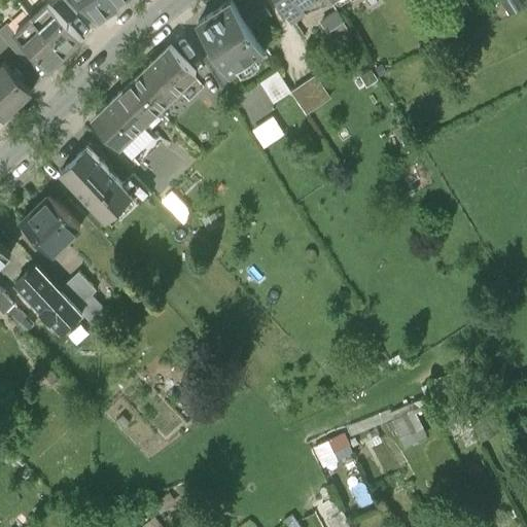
[(49,0),(47,0),(32,15),(66,53),(83,36),(51,1),(49,0)]
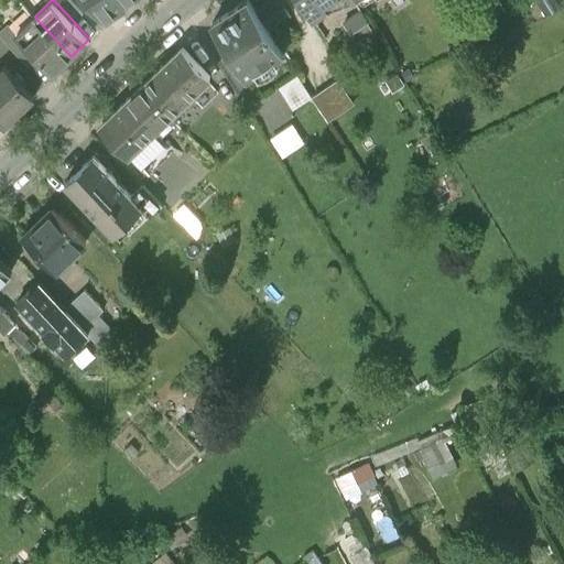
[(88,0),(104,17),(123,4),(122,2),(120,0),(88,0)]
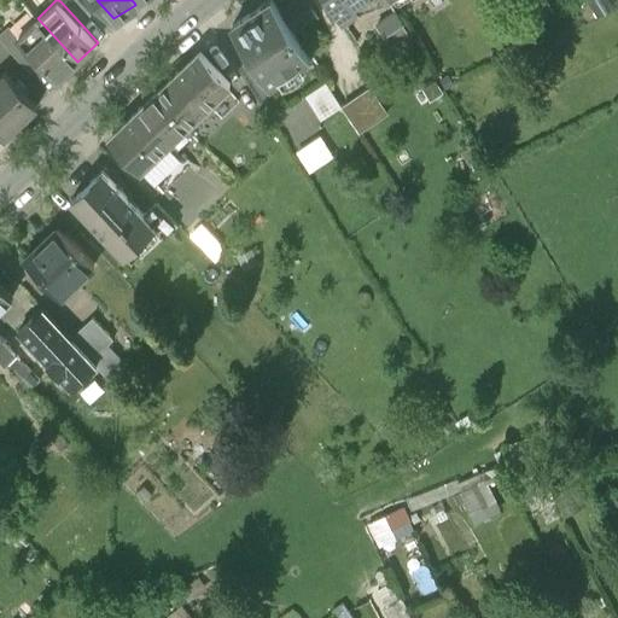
[(272,0),(268,0),(231,24),(269,83),(280,76),(279,74),(298,62),(299,64),(310,57),(293,31),(278,9),(272,0)]
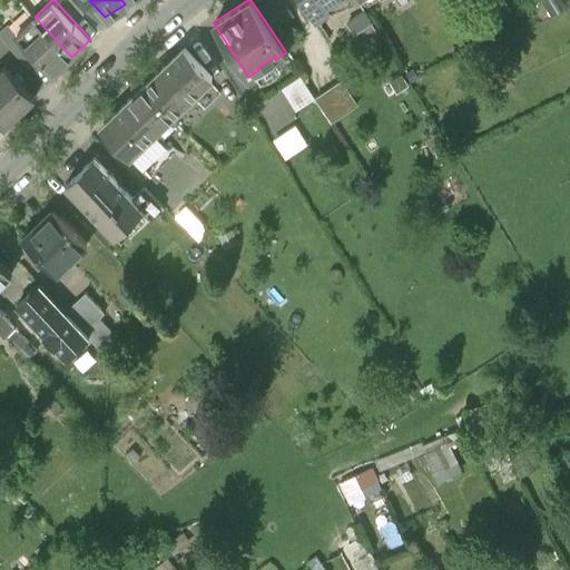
[(282,0),(268,0),(256,8),(271,29),(292,15),(282,0)]
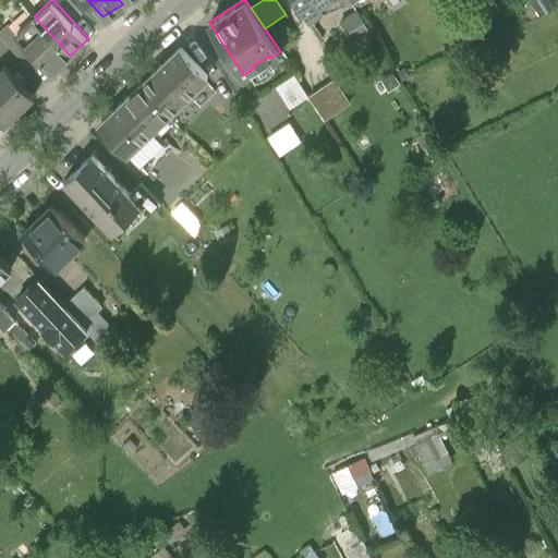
[(319,2),(323,0),(298,0),(308,16),(323,7),(319,2)]
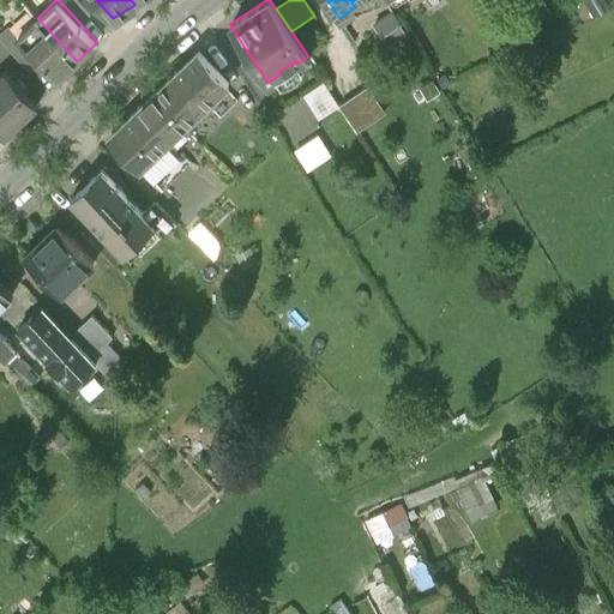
[(607,7),(602,0),(584,0),(595,16),(607,7)]
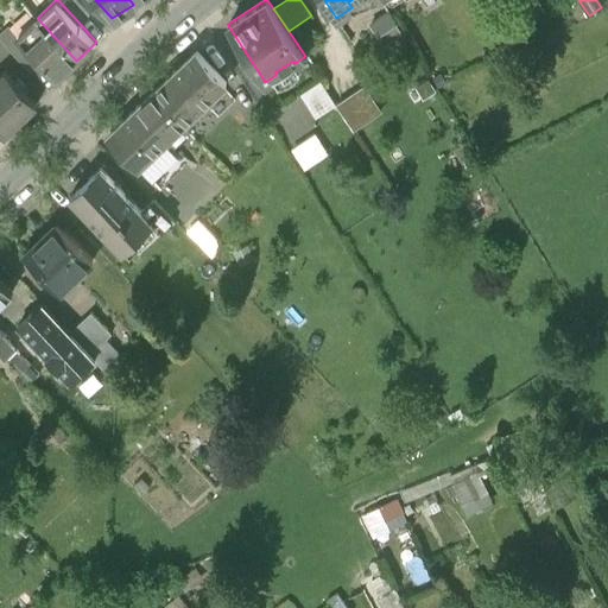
[(396,23),(390,13),(371,25),(377,35),(396,23)]
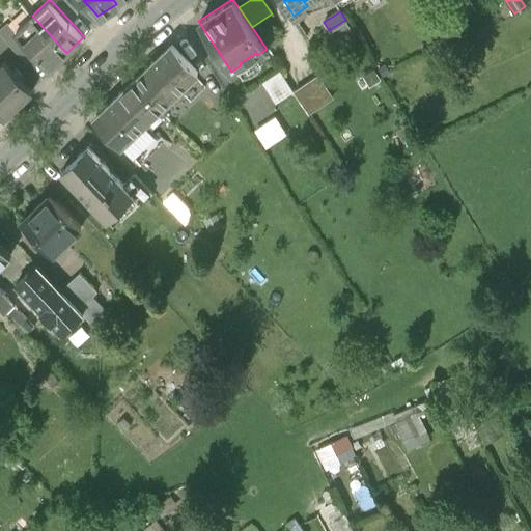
[(50,67),(66,53),(32,16),(17,29),(16,30),(36,52),(50,67)]
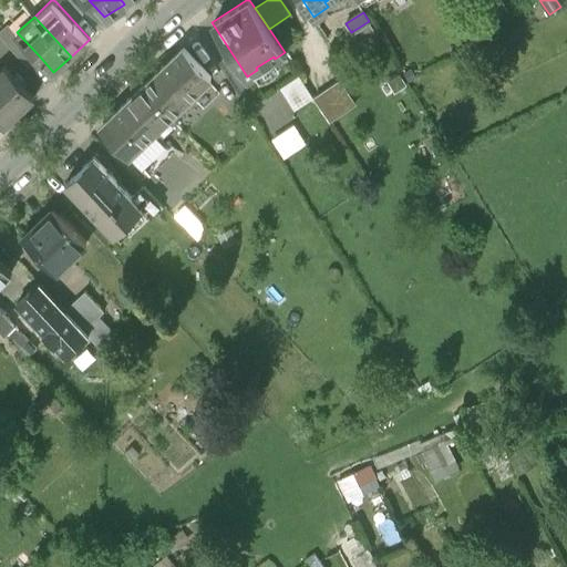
[(17,32),(18,31),(9,22),(0,29),(0,33),(7,43),(28,65),(39,55),(17,32)]
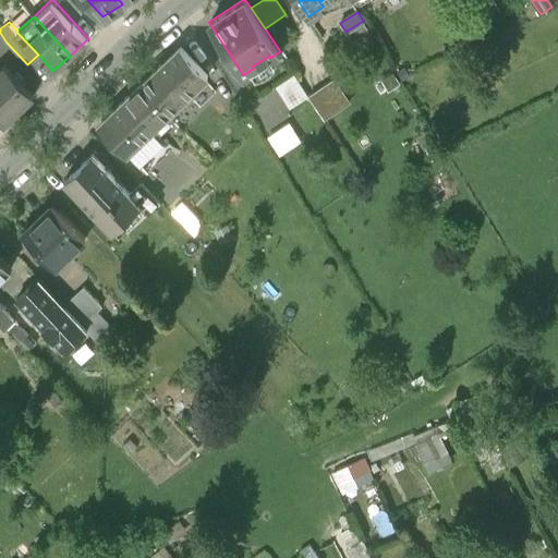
[(180,46),(140,84),(167,112),(207,74),(180,46)]
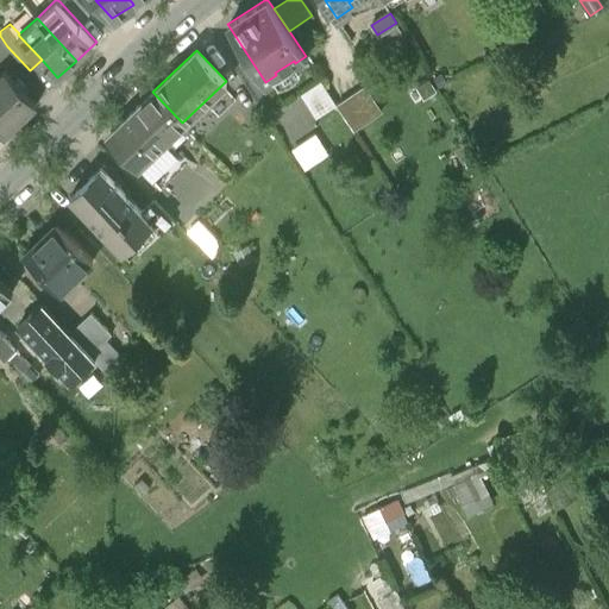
[(37,104),(6,71),(0,76),(0,125),(6,132),(37,104)]
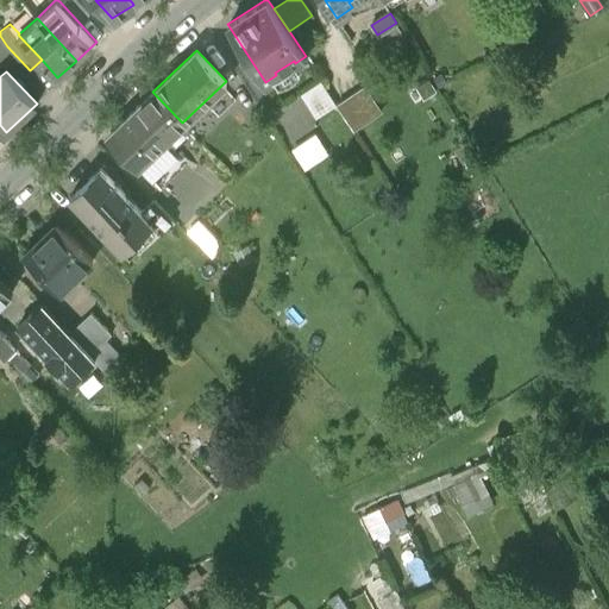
[(435,90),(428,79),(416,87),(424,99),(435,90)]
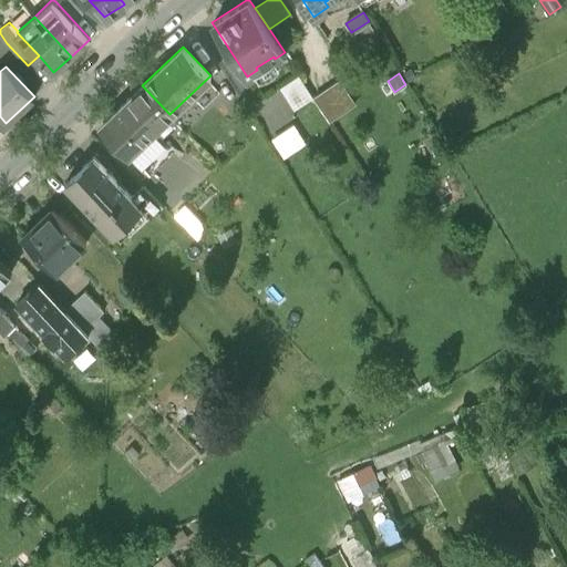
[(313,98),(299,74),(279,86),(294,110),(313,98)]
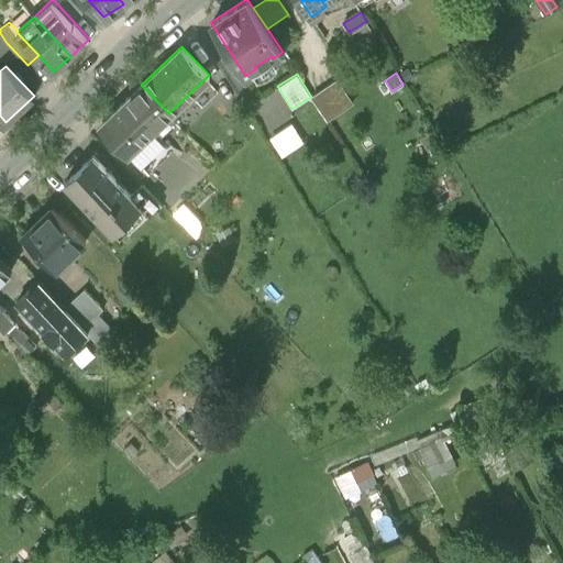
[(352,103),(338,80),(311,97),(324,118),(339,108),(340,110),(352,103)]
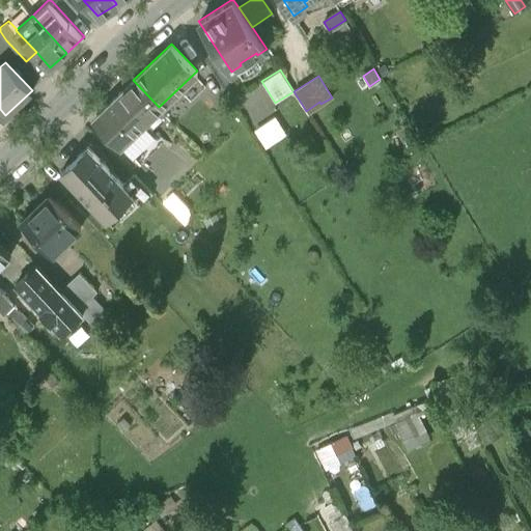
[(143,122),(159,107),(133,80),(94,116),(138,162),(161,141),(143,122)]
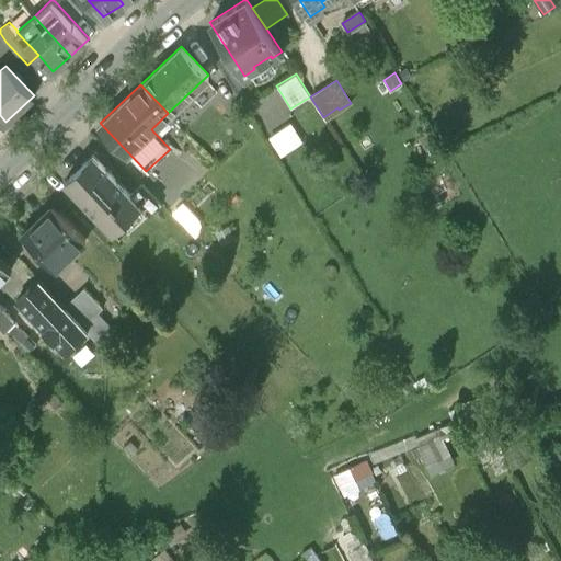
[(268,137),(281,156),(302,141),(290,123),(268,137)]
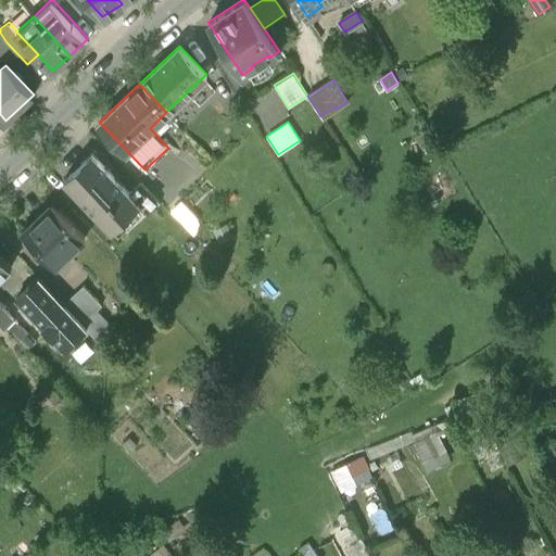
[(91,153),(63,179),(93,212),(90,216),(102,229),(105,225),(111,230),(139,204),(139,203),(128,192),(91,153)]
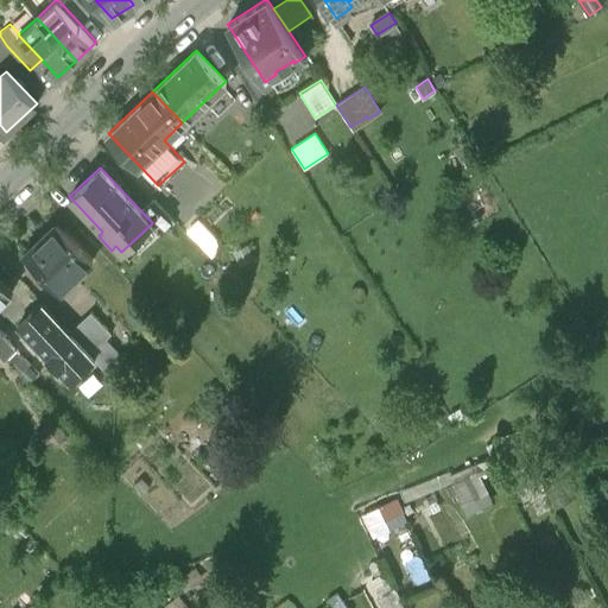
[(153,198),(140,210),(152,222),(152,223),(162,234),(175,221),(153,198)]
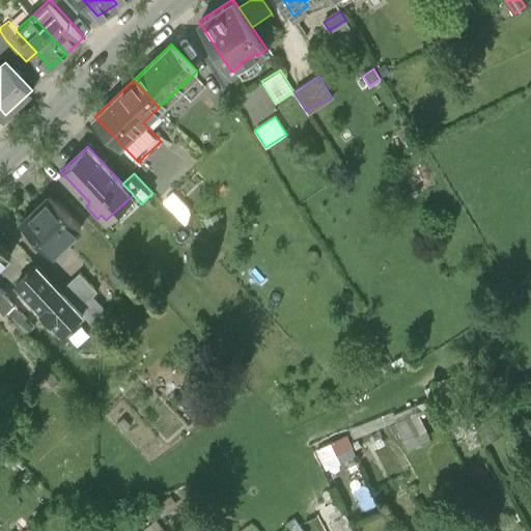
[(49,196),(20,223),(52,256),(80,229),(49,196)]
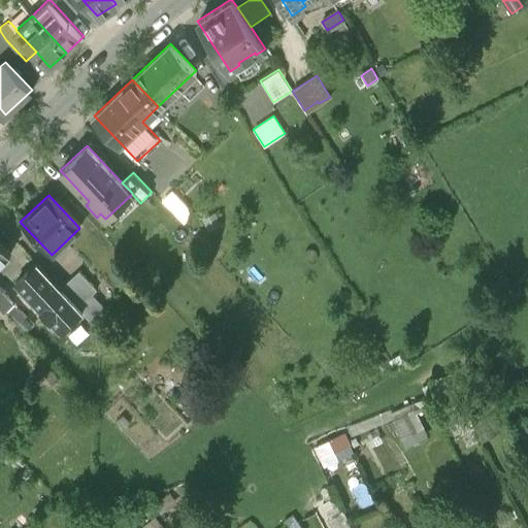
[(215,212),(202,219),(207,230),(220,224),(215,212)]
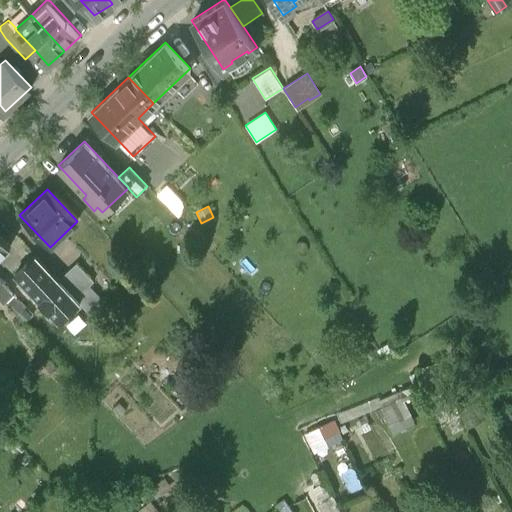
[(0,260),(3,258),(0,254),(10,245),(0,235),(0,260)]
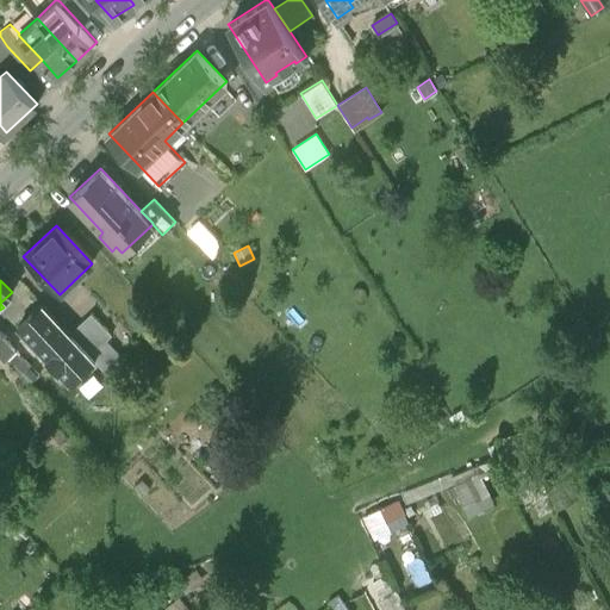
[(42,303),(17,325),(70,381),(95,359),(69,332),(42,303)]
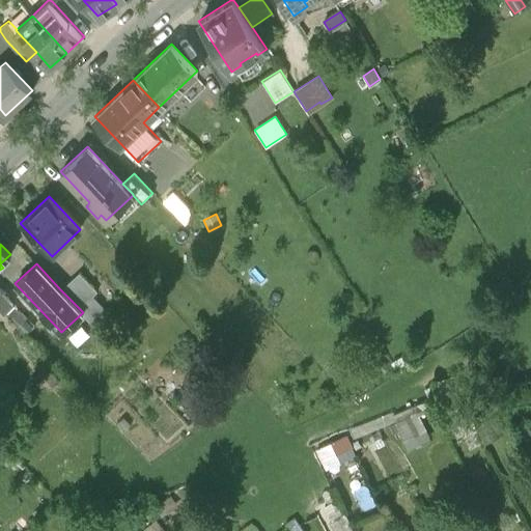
[(96,290),(79,272),(60,289),(83,312),(101,331),(109,323),(87,300),(96,290)]
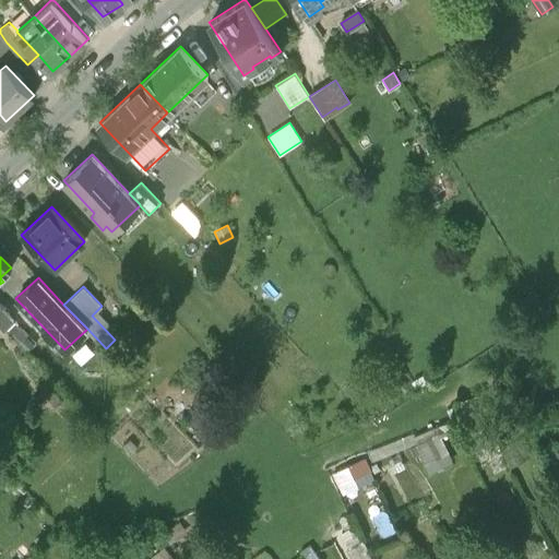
[(13,320),(0,307),(0,323),(4,329),(13,320)]
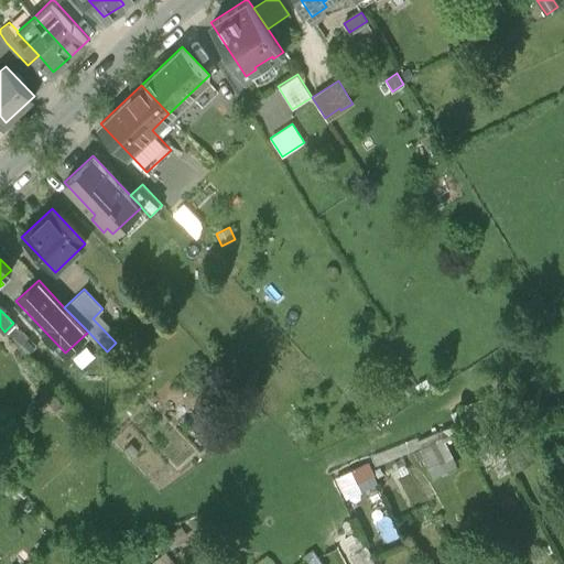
[(13,323),(4,332),(26,355),(35,346),(13,323)]
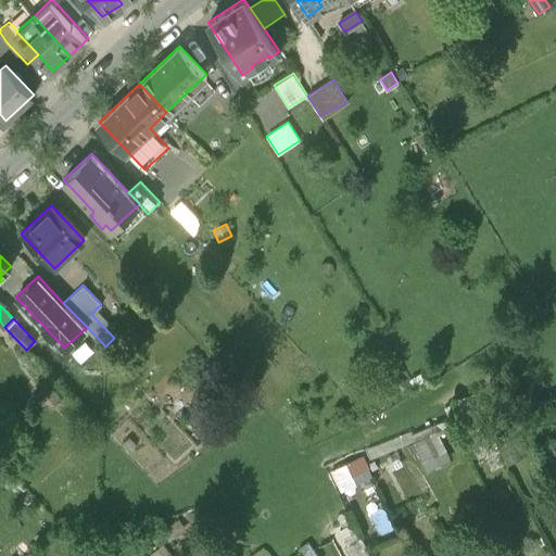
[(45,379),(36,388),(53,405),(61,399),(45,379)]
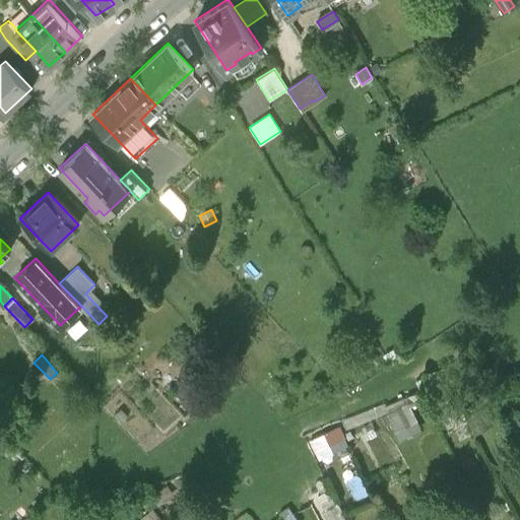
[(419,429),(403,397),(381,408),(398,440),(419,429)]
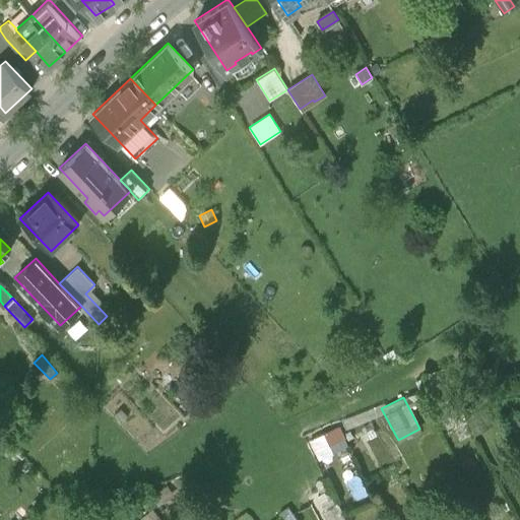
[(339,425),(310,440),(319,457),(348,442),(339,425)]
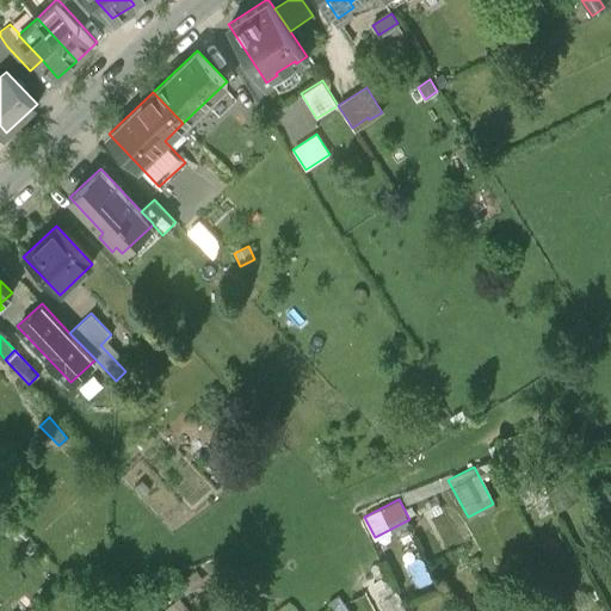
[(545,500),(534,506),(539,519),(551,513),(545,500)]
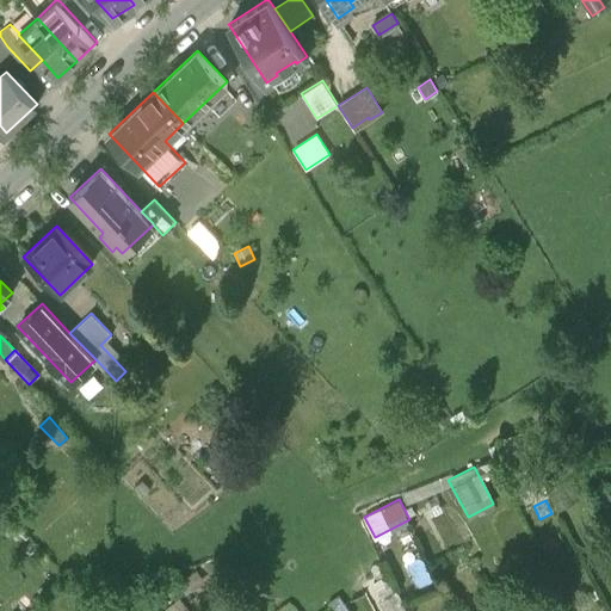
[(406,610),(396,591),(380,600),(383,610),(406,610)]
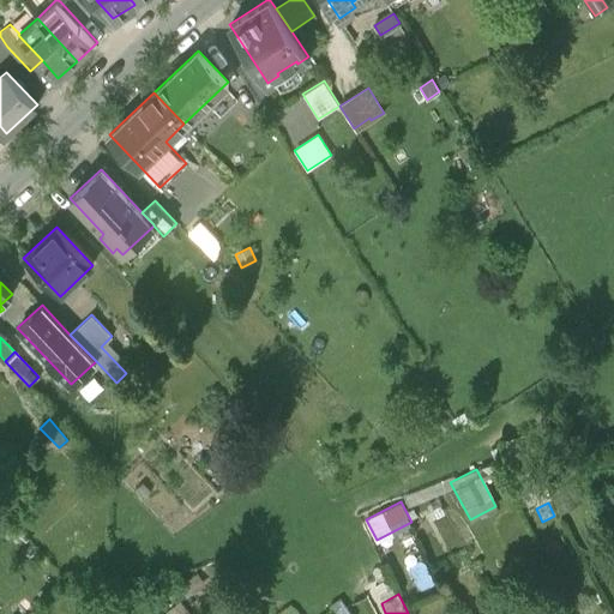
[(348,613),(338,599),(326,607),(331,613),(348,613)]
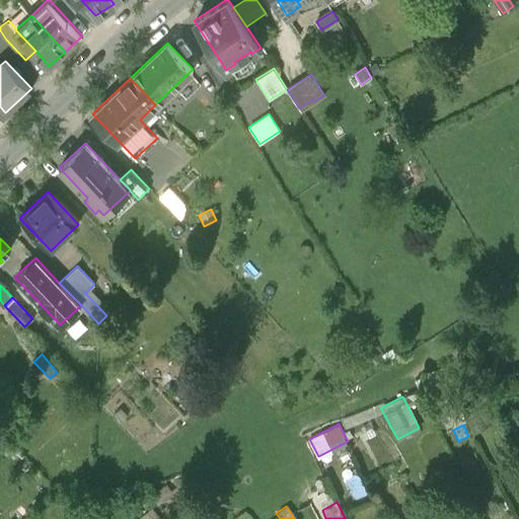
[(161,518),(152,507),(140,516),(142,518),(161,518)]
